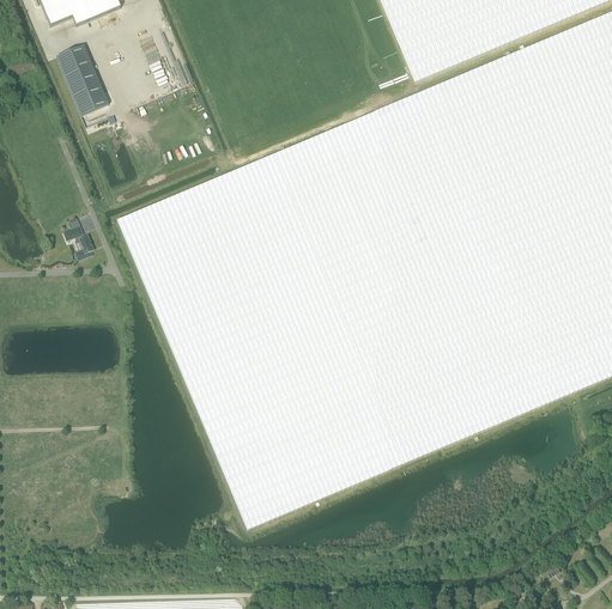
[(37,0),(49,25),(71,16),(74,25),(120,6),(116,0),(37,0)]
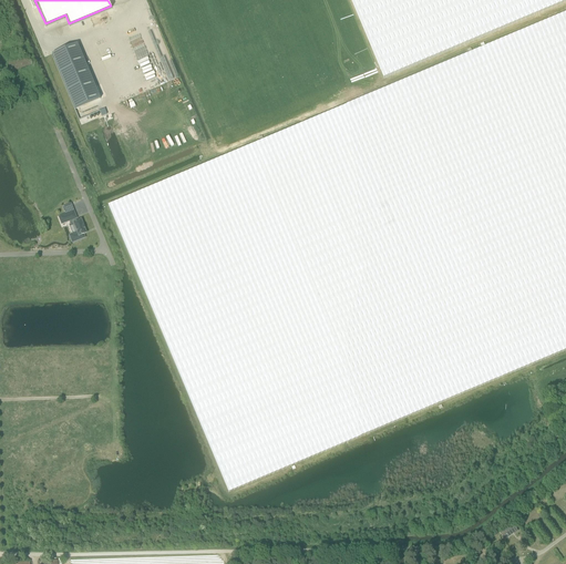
[(350,0),(383,79),(557,0),(350,0)]
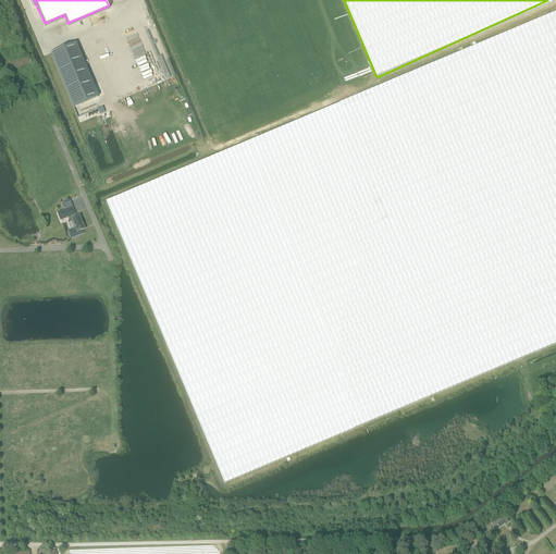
[(555,9),(379,85),(496,366),(555,341),(555,9)]
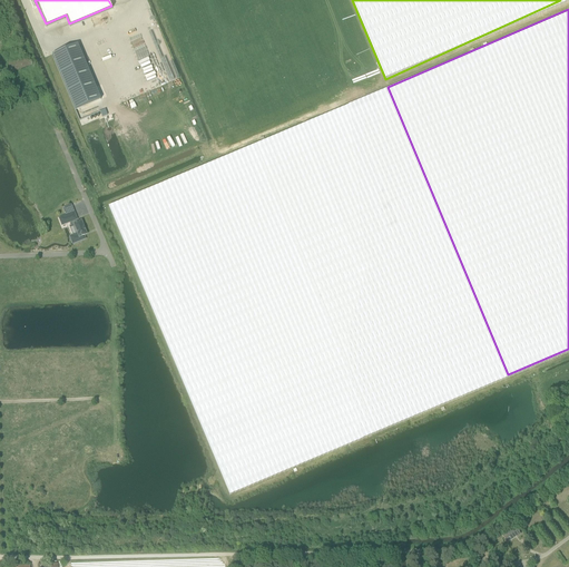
[(100,96),(77,41),(51,51),(75,107),(100,96)]
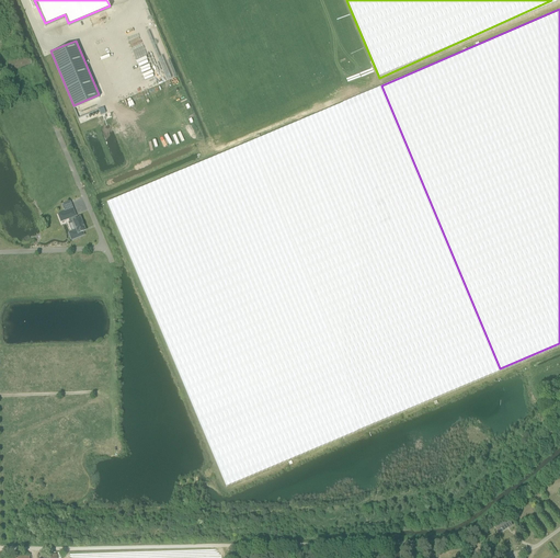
[(29,55),(19,58),(18,55),(7,59),(8,63),(10,69),(31,61),(29,55)]
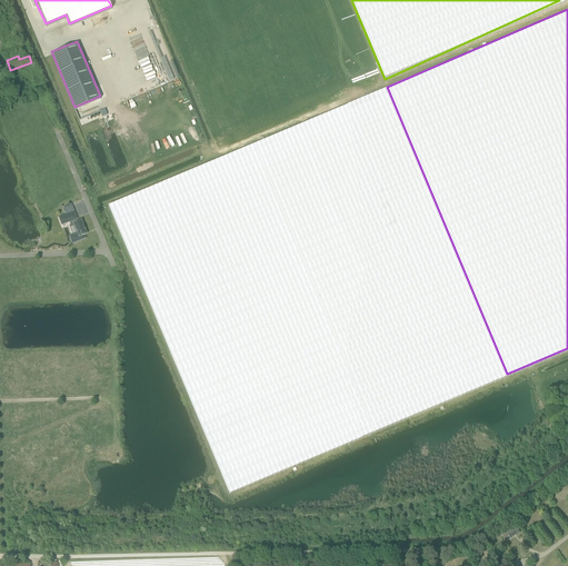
[(507,374),(387,87),(108,204),(228,490),(374,430),(507,374)]
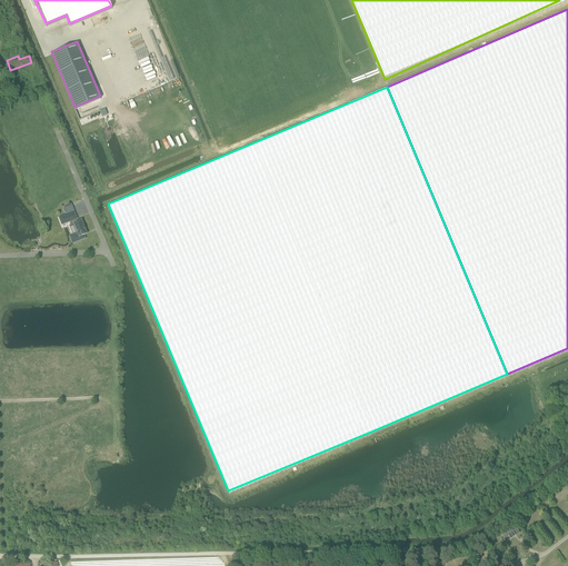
[(81,122),(100,113),(98,108),(79,117),(81,122)]
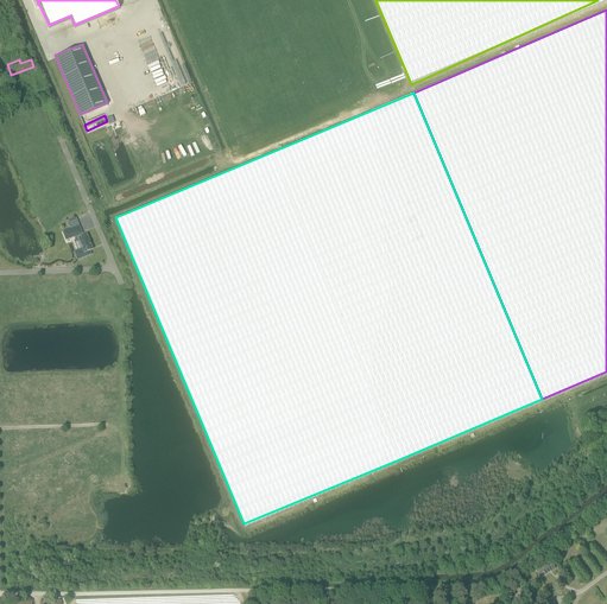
[(76,256),(89,252),(88,248),(90,247),(89,246),(90,245),(86,233),(82,234),(81,230),(77,223),(62,229),(65,236),(75,233),(76,236),(77,236),(82,246),(74,249),(76,256)]
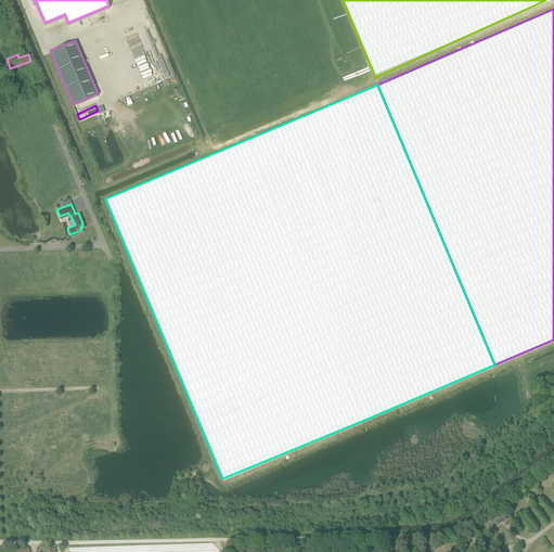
[(501,509),(489,517),(491,521),(495,518),(500,515),(502,520),(506,516),(501,509)]
